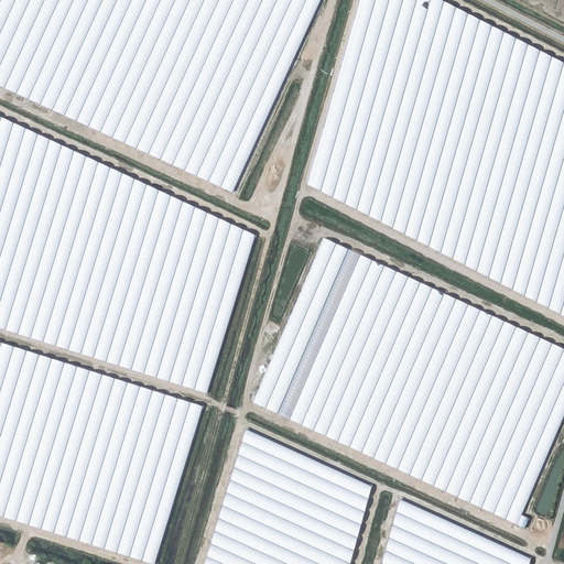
[(322,0),(158,0),(294,62),(322,0)]
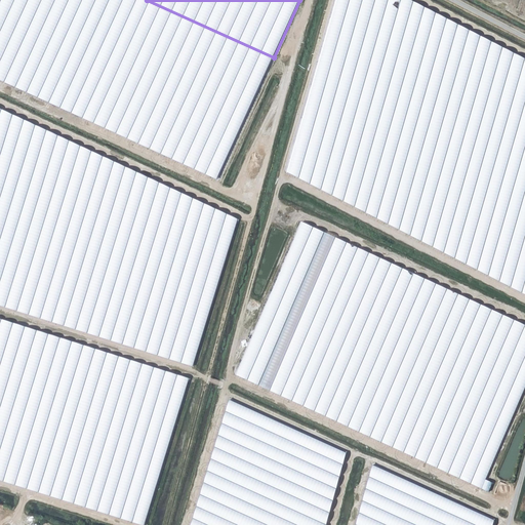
[(524,57),(411,0),(334,0),(288,172),(524,293),(524,57)]
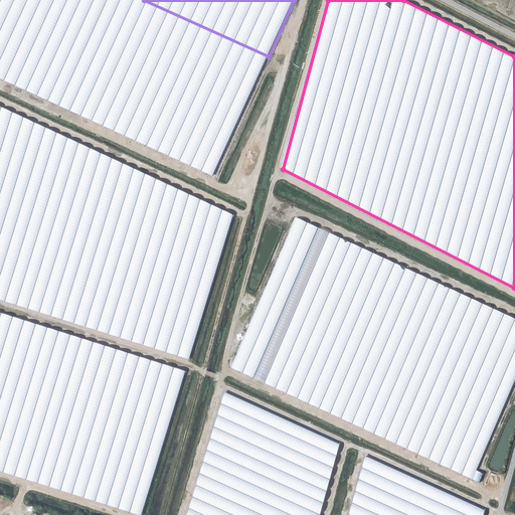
[(514,381),(514,320),(297,215),(231,367),(480,484),(483,475),(477,472),(514,381)]
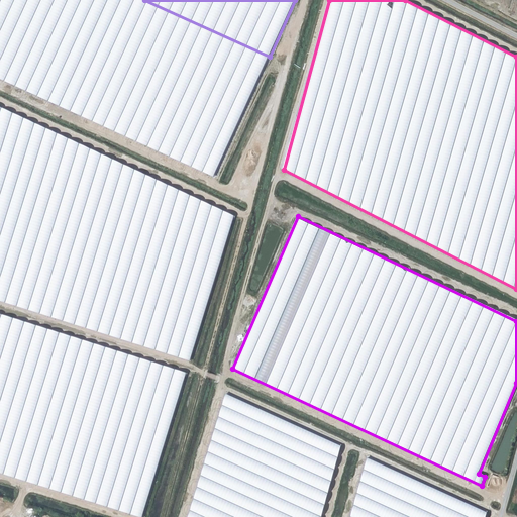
[(322,516),(341,446),(227,394),(189,516),(322,516)]
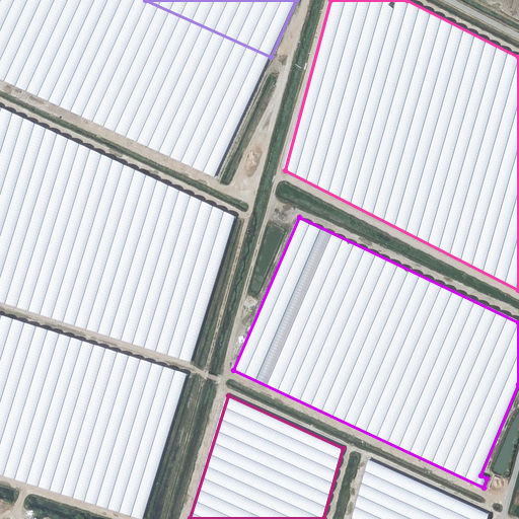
[(488,518),(490,515),(369,460),(353,518),(488,518)]
